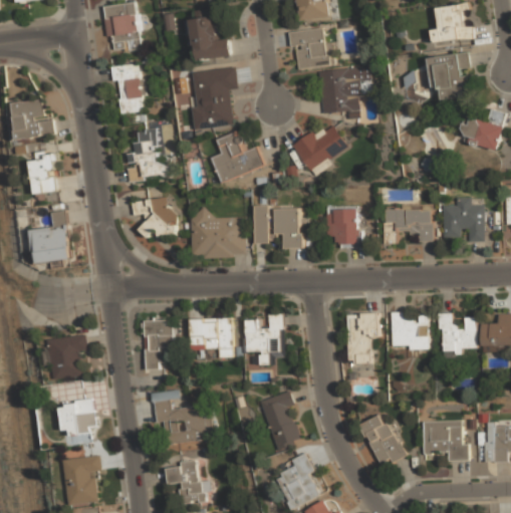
[(330,19),(327,0),(295,0),(298,22),(330,19)]
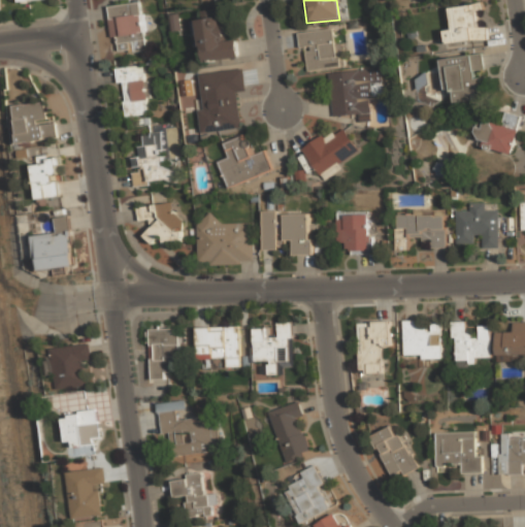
[(144,51),(141,2),(106,4),(110,53),(144,51)]
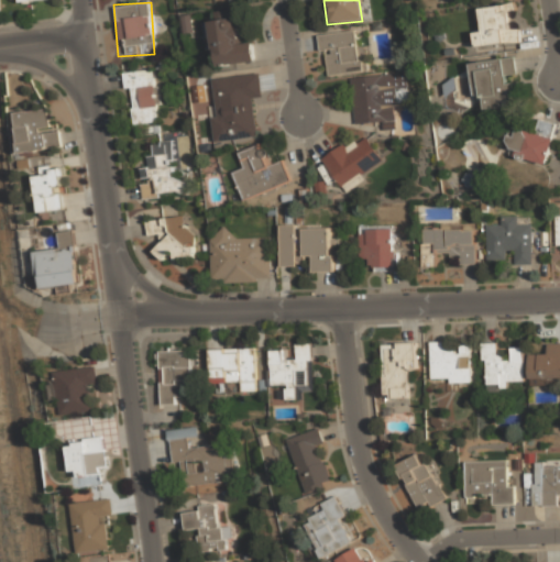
[(518,28),(512,28),(509,3),(478,7),(480,30),(470,31),(472,47),(519,42),(518,28)]
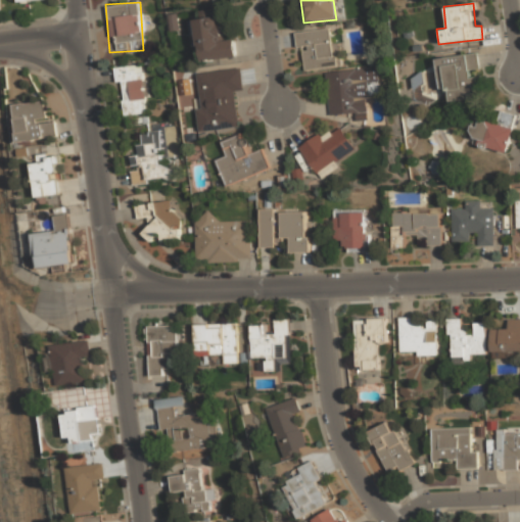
[(236,57),(234,38),(222,40),(218,8),(196,11),(197,19),(191,20),(195,62),(236,57)]
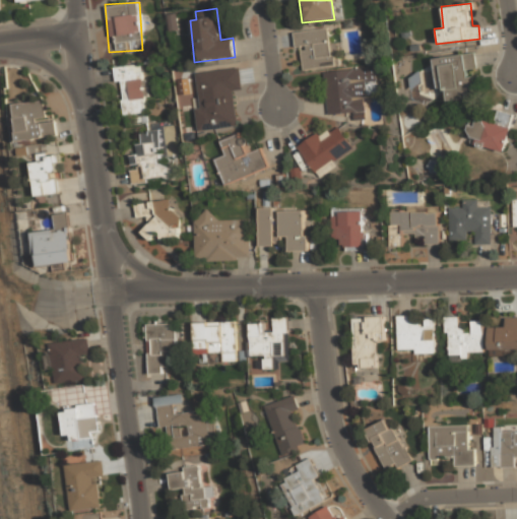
[(292,33),(298,71),(336,65),(333,42),(329,43),(326,27),(292,33)]
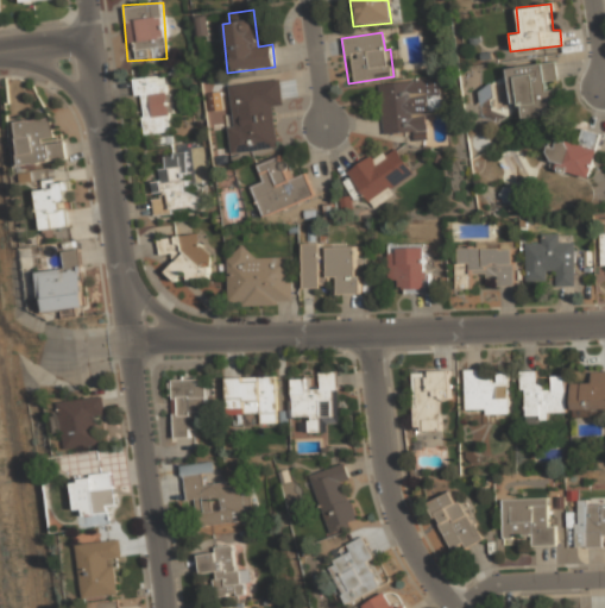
[(505,67),(510,106),(521,105),(522,118),(550,114),(546,82),(556,81),(554,61),(505,67)]
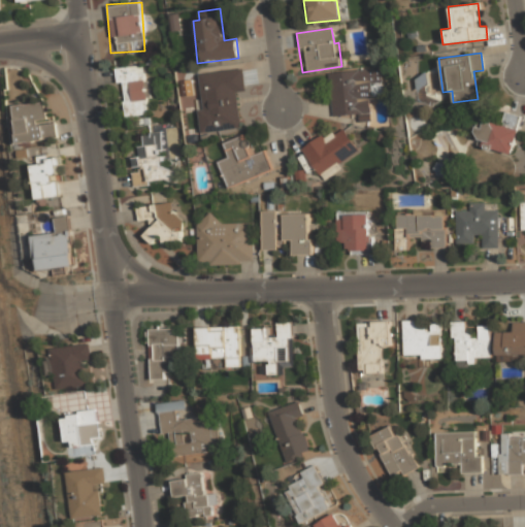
[(113,68),(122,118),(149,112),(141,63),(113,68)]
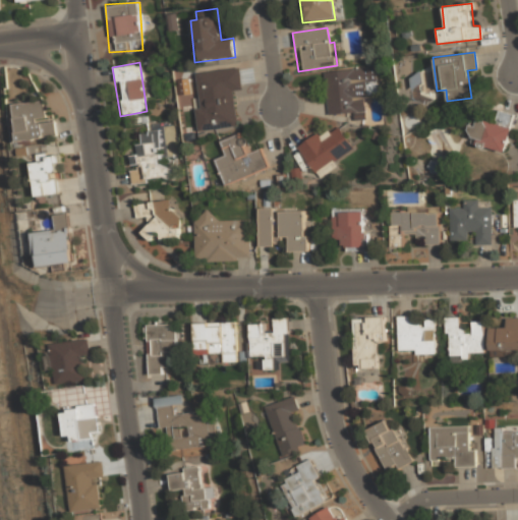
[(373,67),(323,71),(326,116),(362,113),(361,96),(376,95),(373,67)]
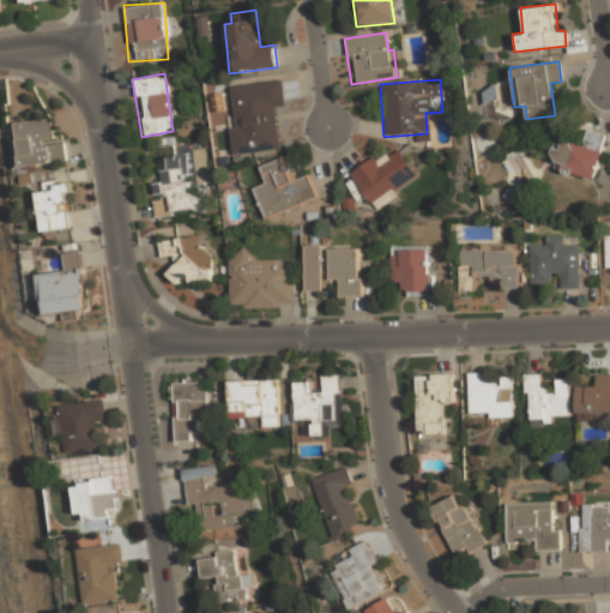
[(227,85),(234,155),(277,150),(273,108),(283,107),(281,80),(227,85)]
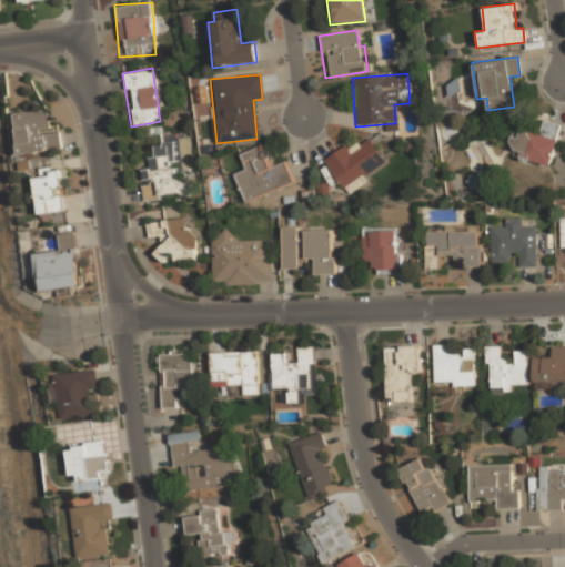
[(210,119),(215,119),(213,105),(208,107),(204,87),(189,89),(192,118),(209,115),(210,119)]
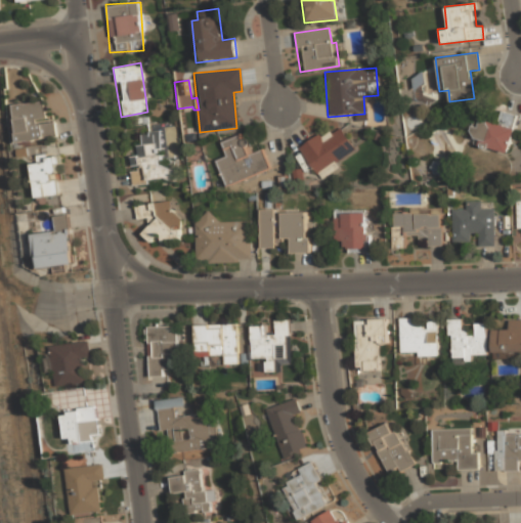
[(42,101),(11,104),(15,141),(55,137),(53,122),(44,123),(42,101)]
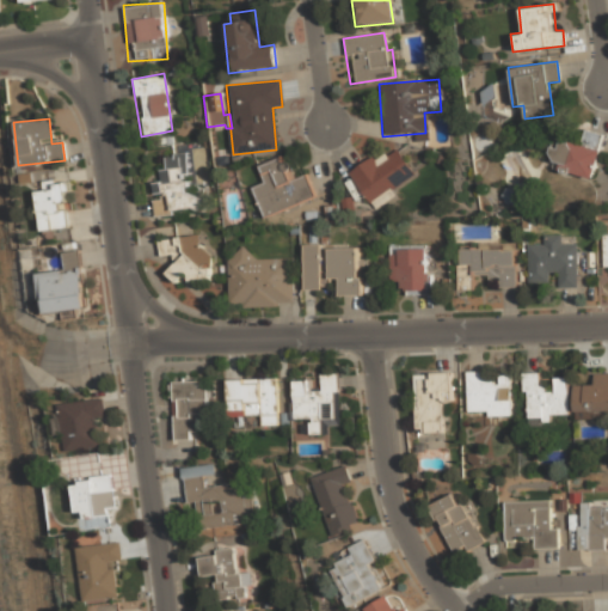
[(590,178),(602,140),(585,134),(582,146),(553,136),(544,164),(590,178)]
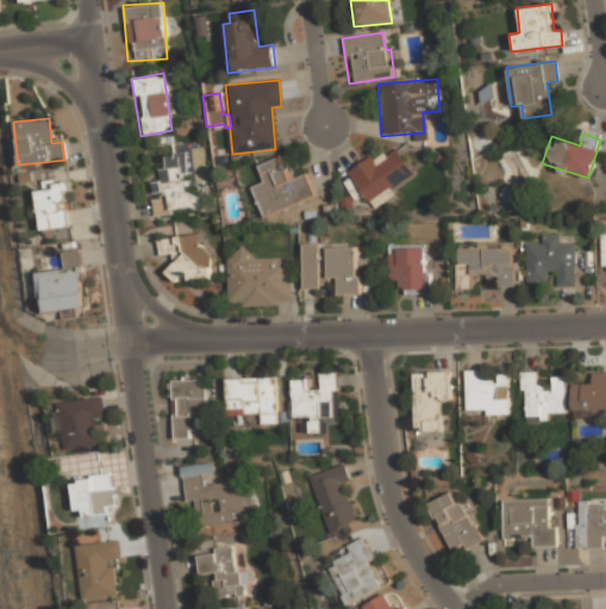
[(347,173),(366,205),(412,178),(393,145),(347,173)]
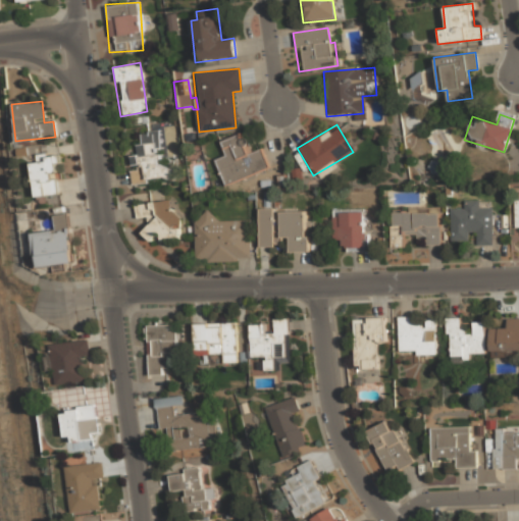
[(168,178),(167,165),(160,165),(156,131),(139,132),(140,144),(134,145),(135,154),(127,155),(130,183),(168,178)]
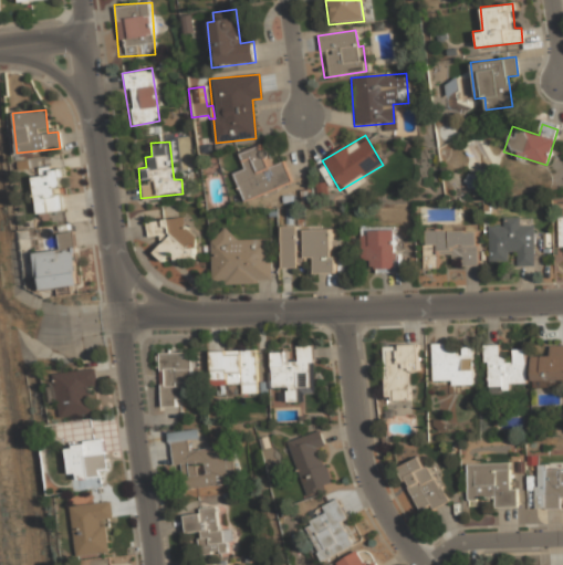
[(231,171),(241,200),(291,184),(283,160),(270,165),(262,143),(236,153),(241,168),(231,171)]
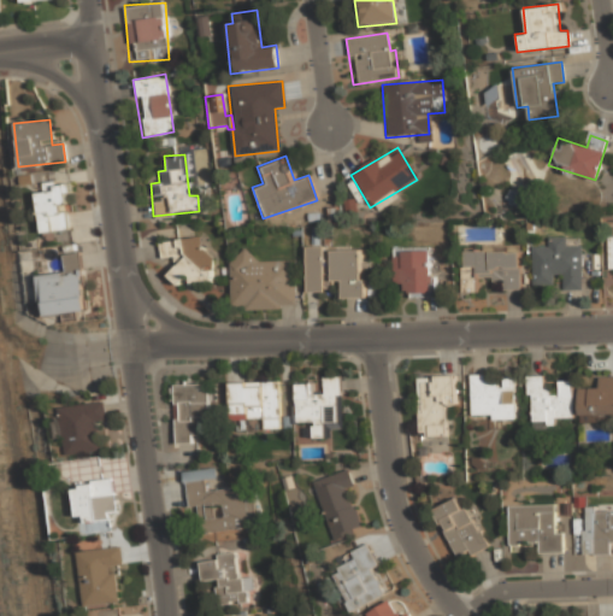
[(69,230),(64,183),(34,186),(40,234),(69,230)]
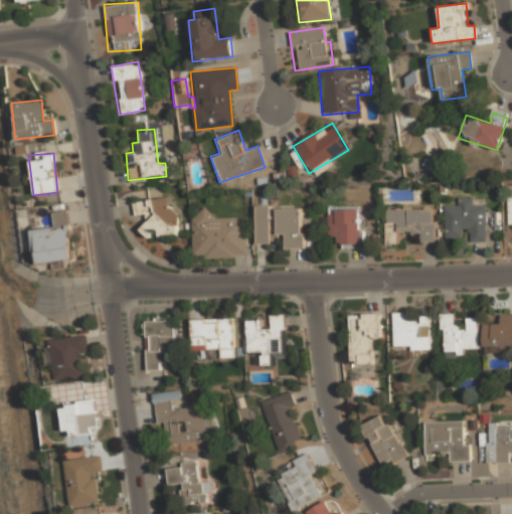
[(134,217),(141,216),(143,234),(157,232),(157,236),(175,233),(170,196),(132,201),(134,217)]
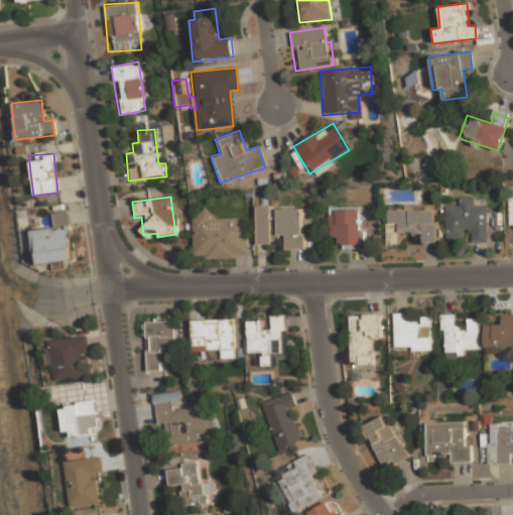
[(474,199),(454,199),(454,208),(443,208),(443,241),(465,240),(465,242),(486,242),(485,206),(474,207),(474,199)]
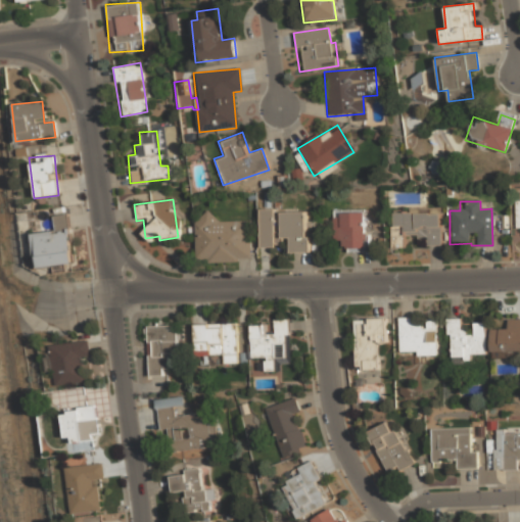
[(289,251),(308,251),(308,209),(257,210),(257,244),(289,243),(289,251)]
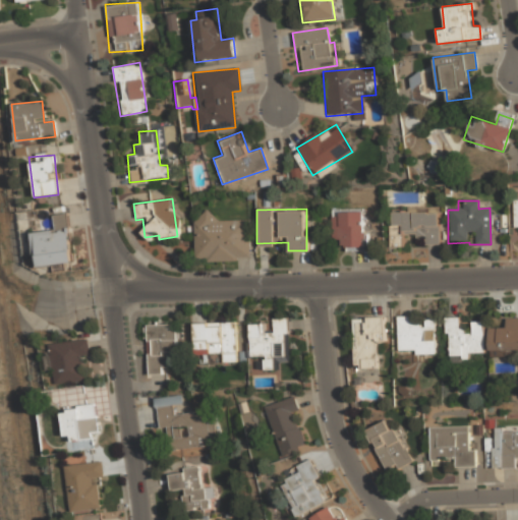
[(388,245),(405,245),(405,236),(422,236),(422,245),(439,245),(440,209),(389,209),(388,245)]
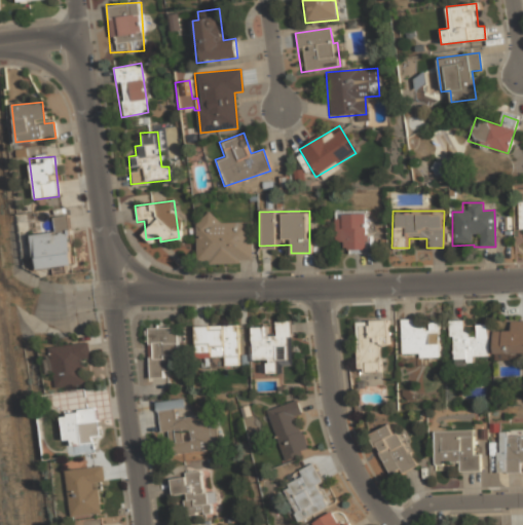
[(367,253),(367,214),(333,214),(333,245),(342,245),(342,253),(367,253)]
